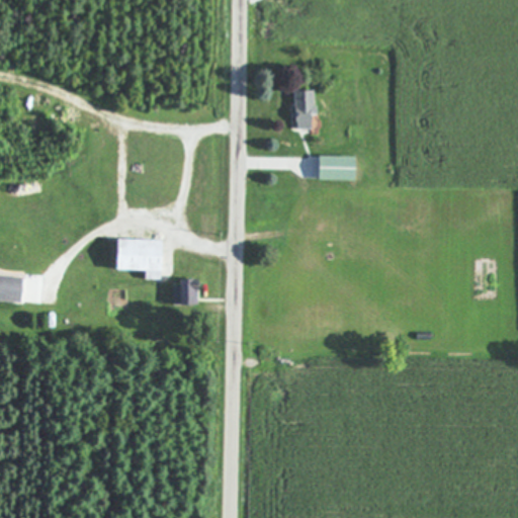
[(317,89),(297,90),(298,128),(314,128),(314,115),(318,115),(317,89)]
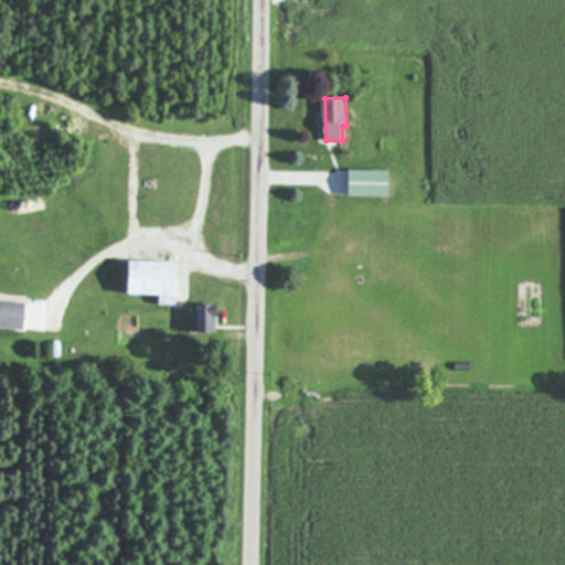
[(392,169),(351,169),(351,195),(391,195),(392,169)]
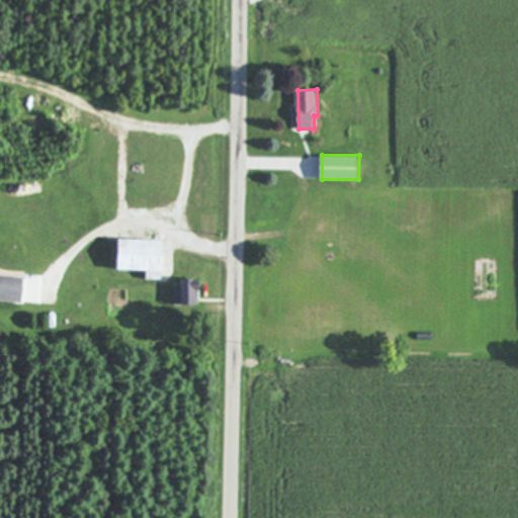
[(165,279),(165,241),(116,240),(116,268),(145,269),(145,278),(165,279)]
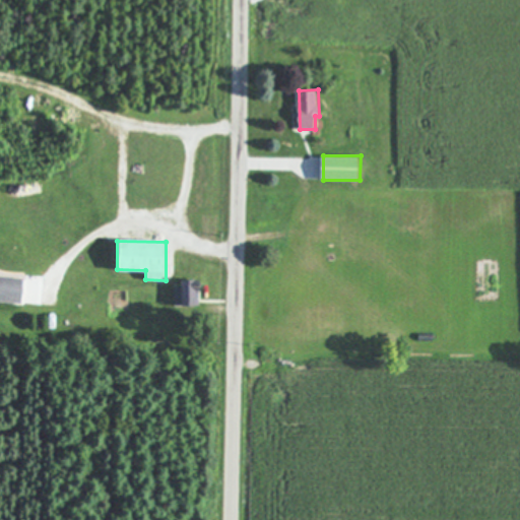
[(0,301),(25,303),(26,276),(0,274),(0,301)]
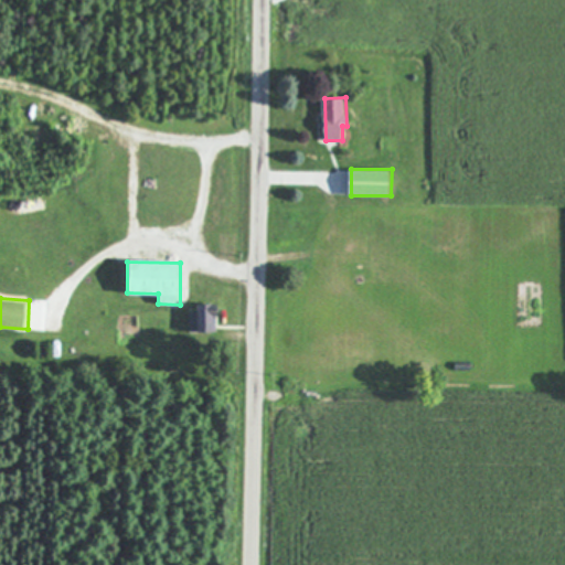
[(212,331),(211,302),(201,304),(201,310),(192,310),(192,331),(212,331)]
